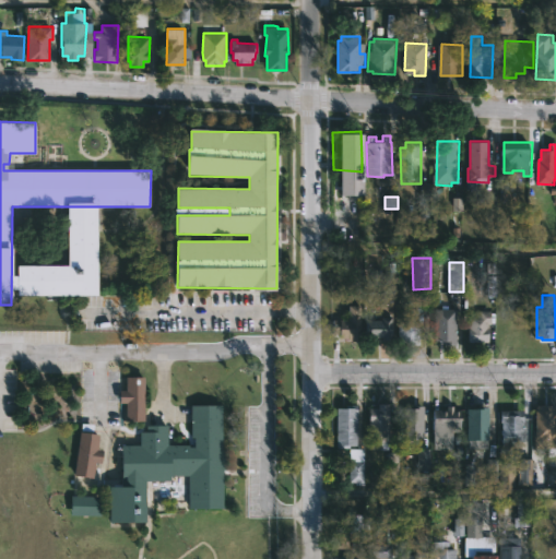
[(458,309),(457,345),(446,344),(446,341),(436,341),(437,309),(441,309),(441,300),(450,300),(450,309),(458,309)]
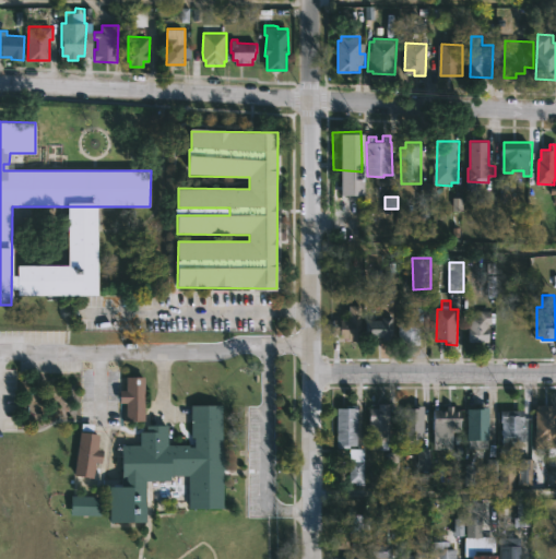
[(416,345),(399,345),(399,311),(404,311),(404,304),(424,304),(424,324),(422,324),(422,345),(416,345)]
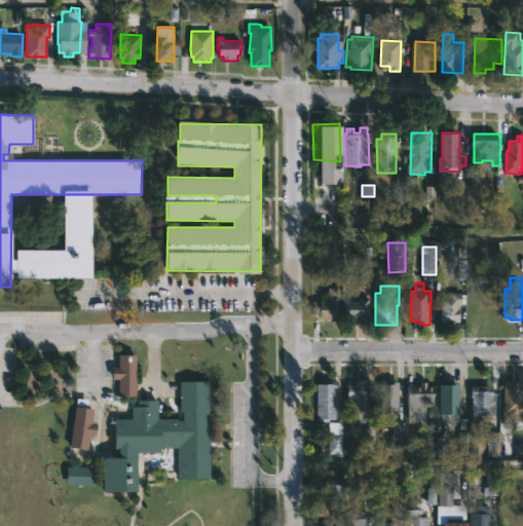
[(340,288),(339,322),(329,322),(329,318),(321,318),(321,314),(314,314),(314,301),(329,301),(330,287),(340,288)]
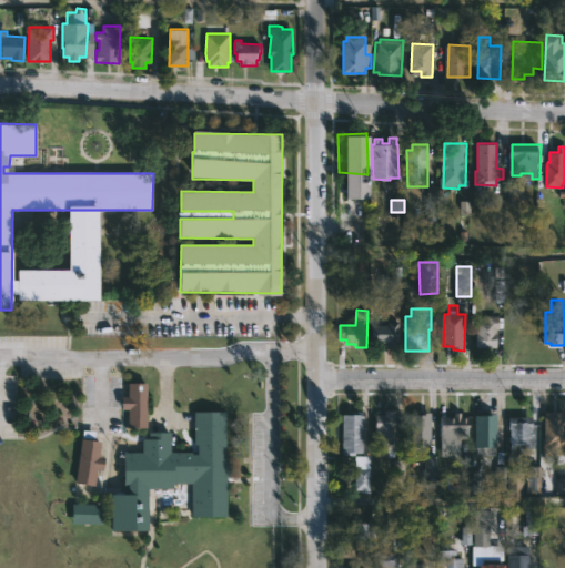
[(498,347),(478,348),(478,320),(484,320),(484,316),(488,316),(488,315),(501,315),(502,330),(498,330),(498,347)]
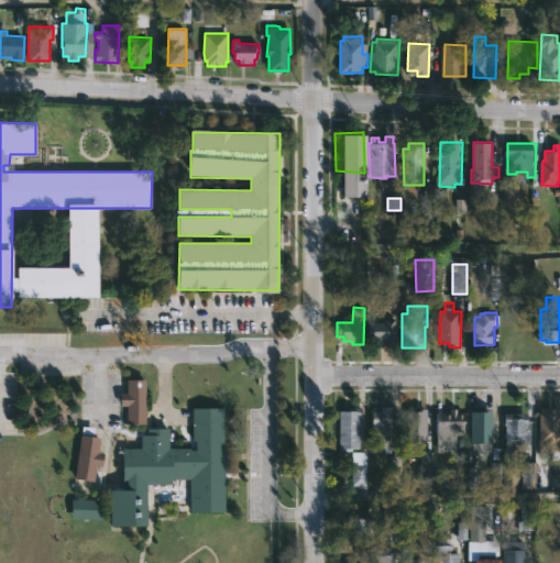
[(396,319),(396,343),(386,343),(386,339),(370,339),(370,322),(385,322),(385,319),(396,319)]
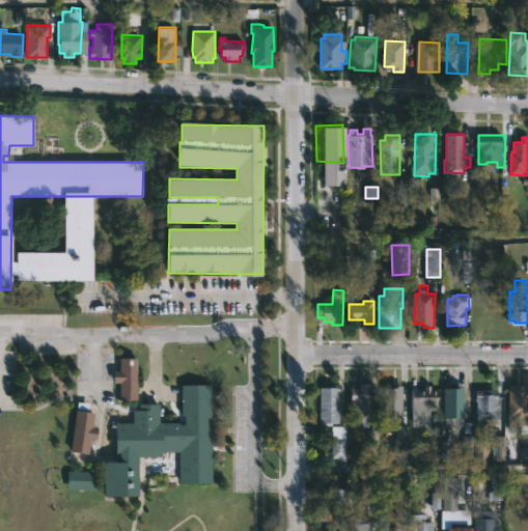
[(139,358),(139,400),(121,399),(122,383),(116,383),(116,370),(122,370),(122,358),(139,358)]
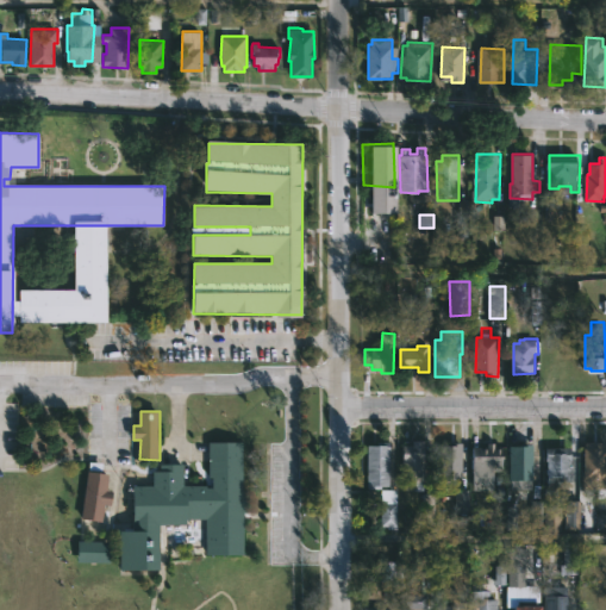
[(428,441),(426,491),(406,491),(406,480),(405,480),(405,446),(416,446),(416,441),(428,441)]
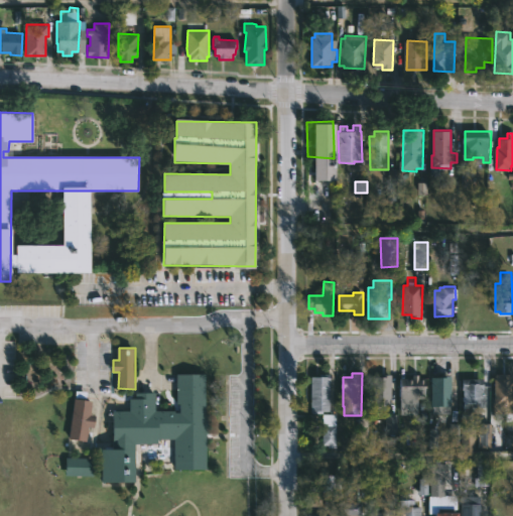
[(207,375),(207,416),(215,417),(215,433),(209,433),(208,470),(176,469),(176,439),(160,439),(159,443),(136,443),(136,469),(138,469),(138,483),(102,482),(103,449),(114,449),(115,410),(128,411),(128,401),(131,401),(131,398),(137,398),(137,392),(156,393),(156,395),(163,395),(163,407),(156,407),(156,410),(176,410),(176,404),(177,404),(178,374),(207,375)]
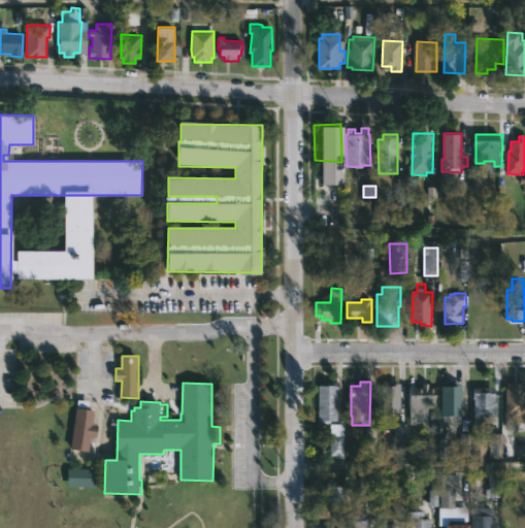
[(333,424),(320,424),(321,385),(329,385),(329,383),(340,383),(339,421),(333,421),(333,424)]
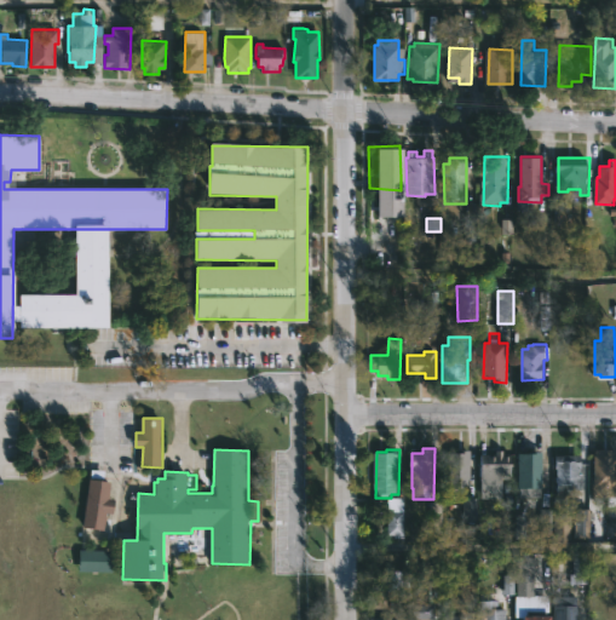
[(615,506),(608,506),(608,497),(594,497),(597,449),(615,449),(615,506)]
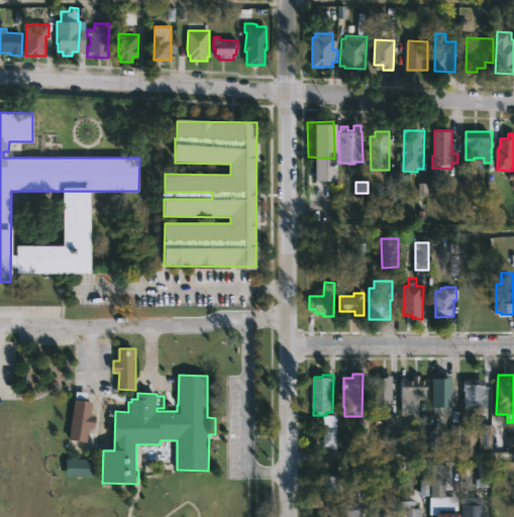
[(420,376),(420,379),(426,379),(426,402),(401,402),(402,379),(414,380),(414,376),(420,376)]
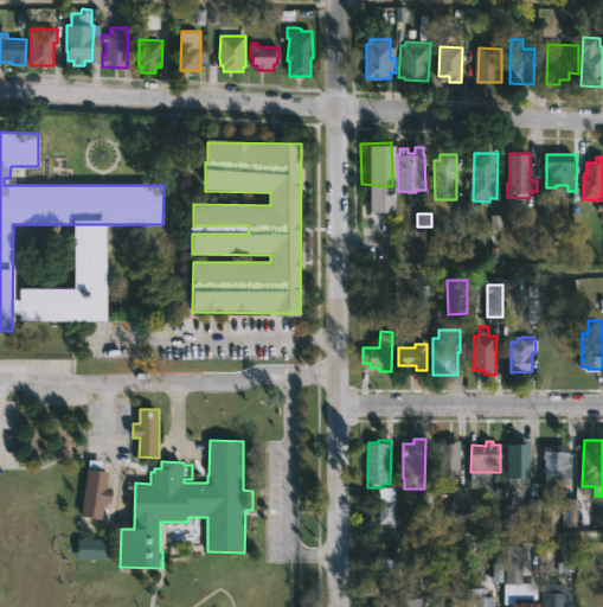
[(511,478),(510,443),(533,442),(533,478),(511,478)]
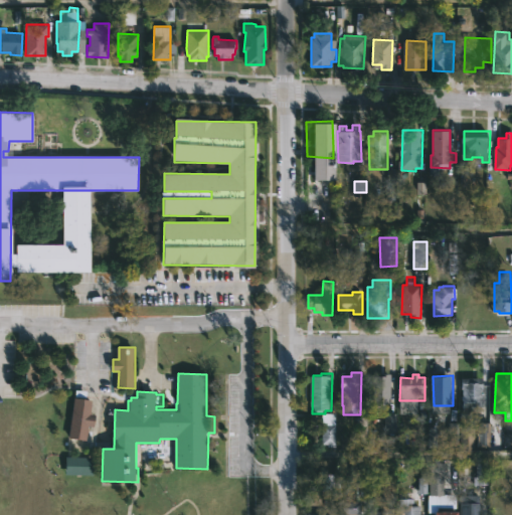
[(389,406),(372,406),(372,376),(390,376),(389,406)]
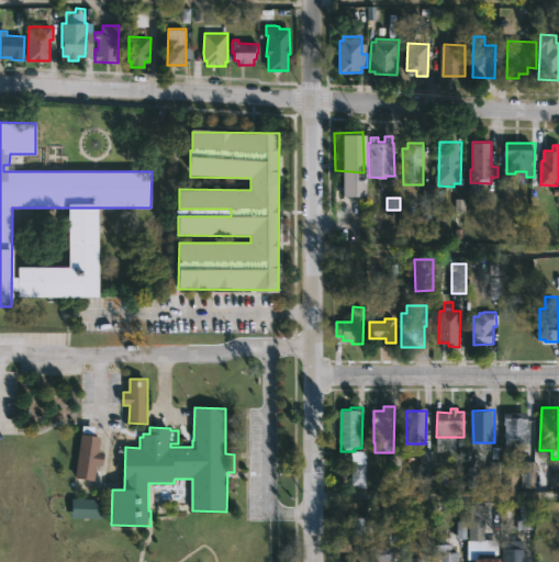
[(504,445),(504,413),(527,413),(527,445),(504,445)]
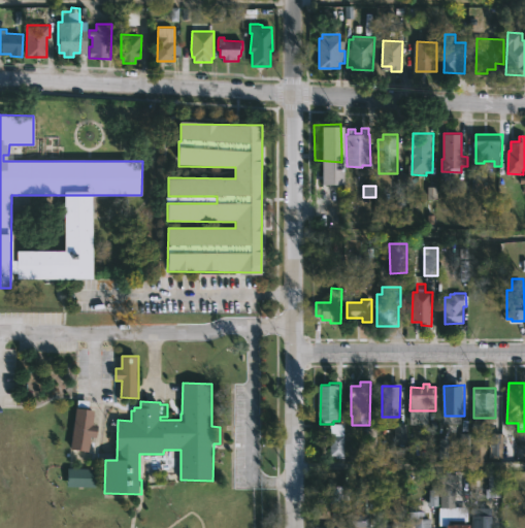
[(99,426),(97,437),(93,436),(90,452),(72,449),(77,408),(96,410),(95,425),(99,426)]
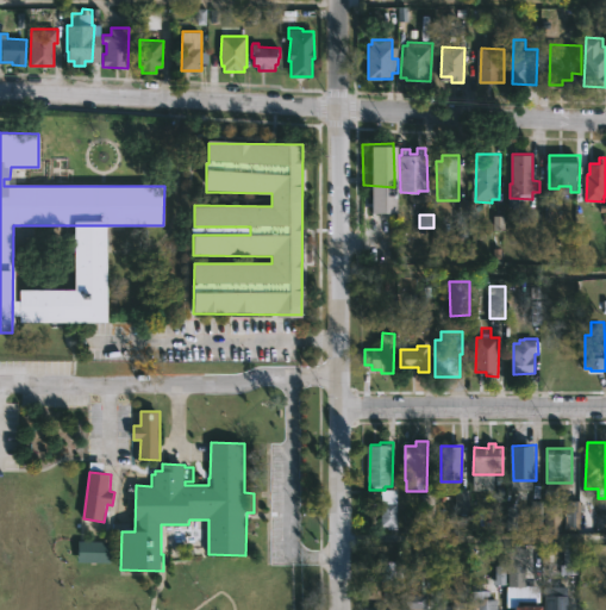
[(399,490),(399,527),(383,527),(383,490),(399,490)]
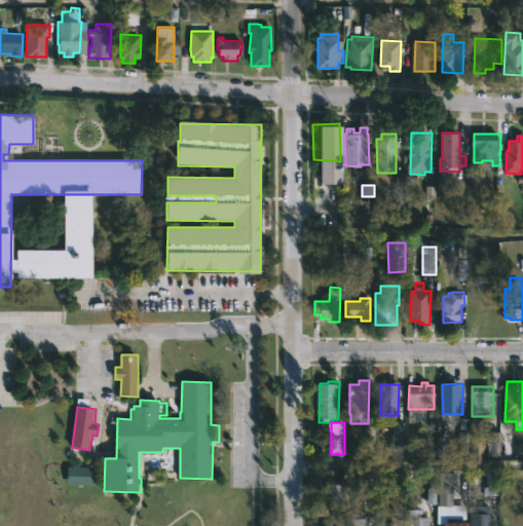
[(405,422),(397,423),(397,443),(406,443),(405,422)]
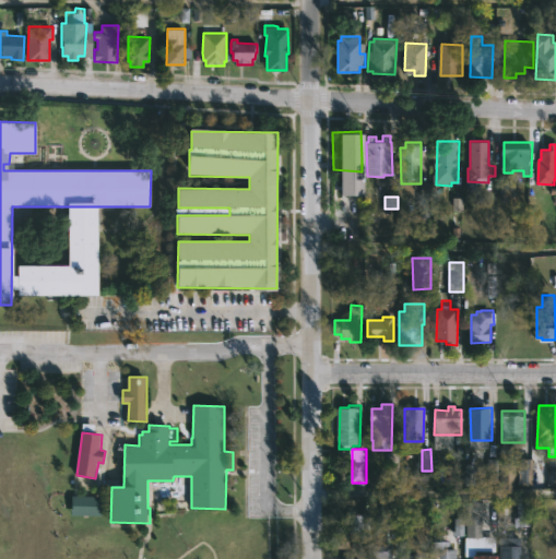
[(521,484),(533,483),(533,459),(520,460),(521,484)]
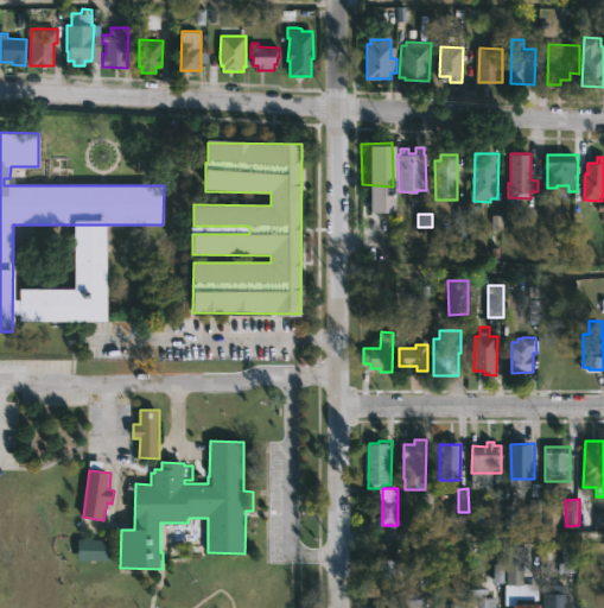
[(561,531),(561,506),(547,506),(546,530),(561,531)]
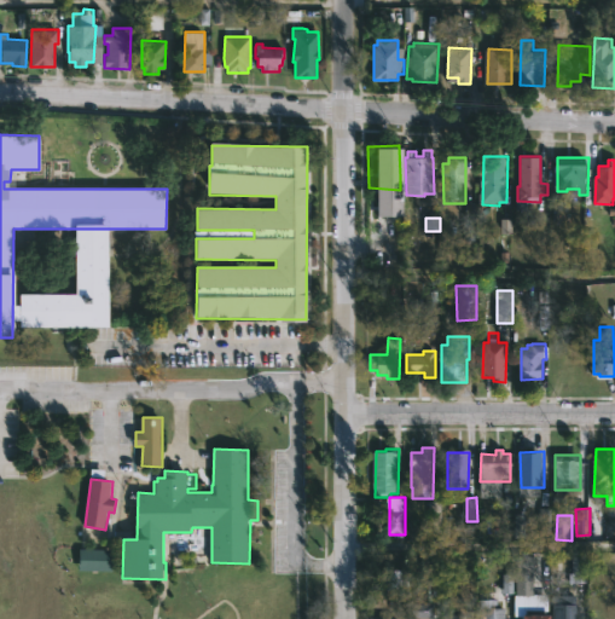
[(516,537),(527,538),(527,521),(517,521),(516,537)]
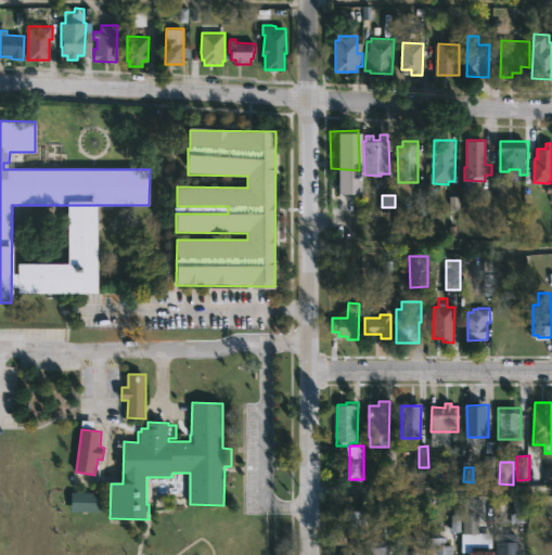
[(101,512),(71,512),(72,493),(102,493),(101,512)]
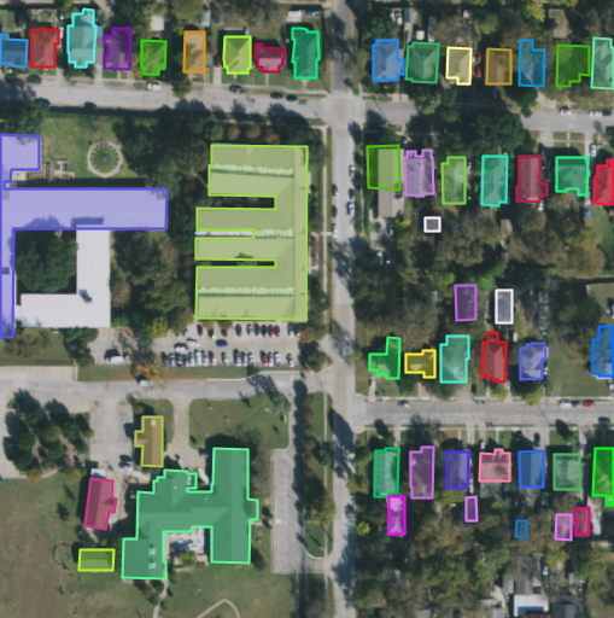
[(574,552),(573,582),(588,582),(588,552),(574,552)]
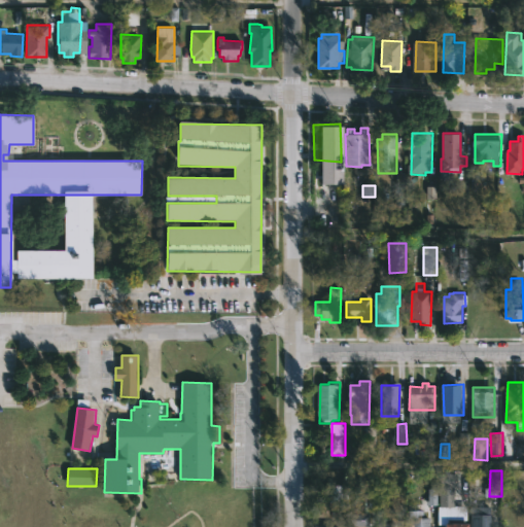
[(459,489),(459,473),(442,473),(442,507),(456,507),(456,489),(459,489)]
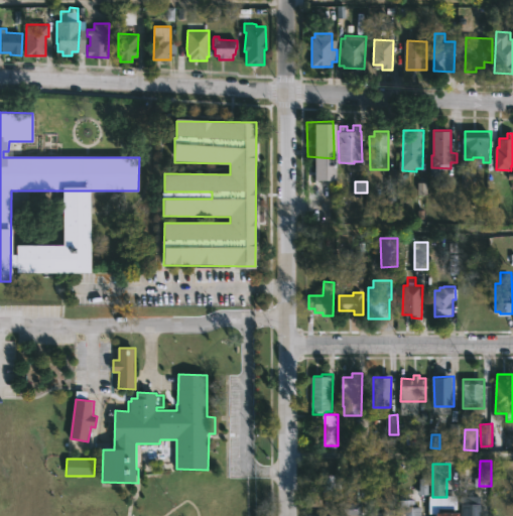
[(367,467),(353,468),(354,488),(368,487),(367,467)]
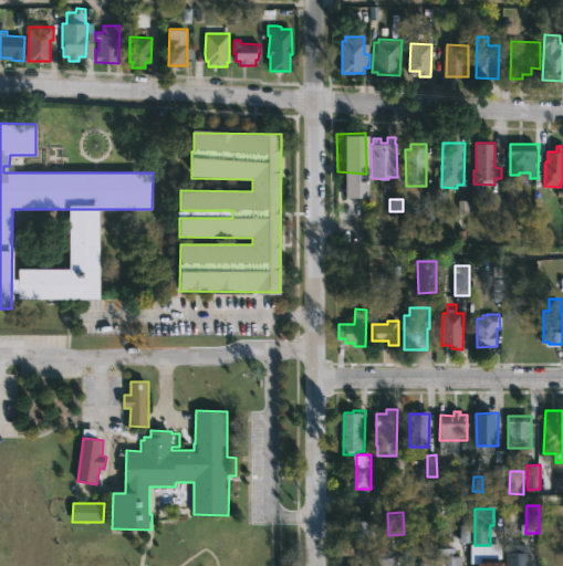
[(355,541),(368,540),(368,520),(354,521),(355,541)]
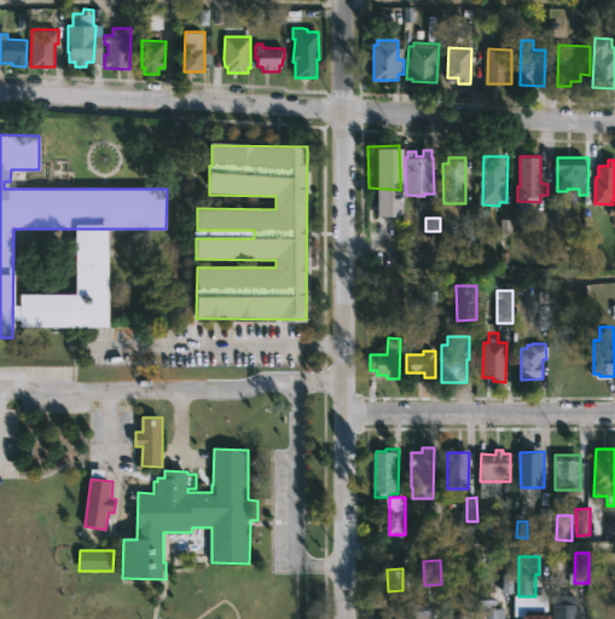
[(505,594),(515,594),(515,573),(505,573),(505,594)]
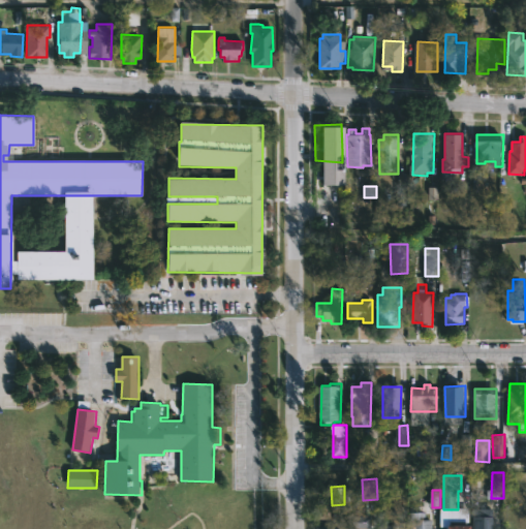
[(496,517),(495,528),(473,528),(474,509),(494,509),(494,517),(496,517)]
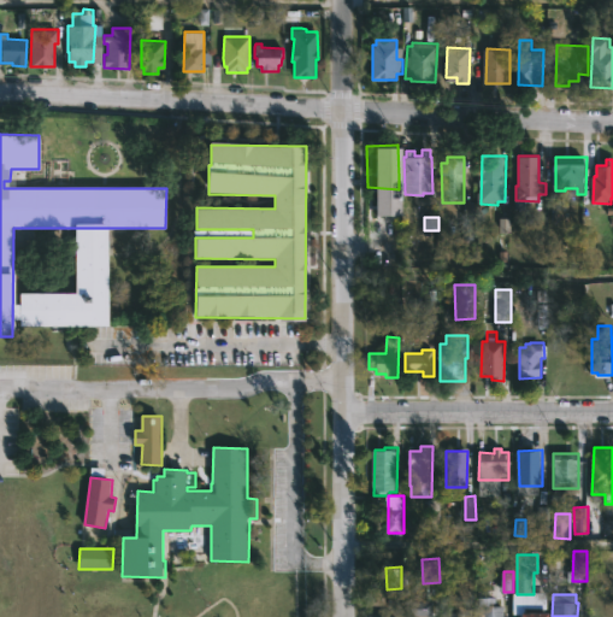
[(435,603),(434,616),(410,616),(411,603),(435,603)]
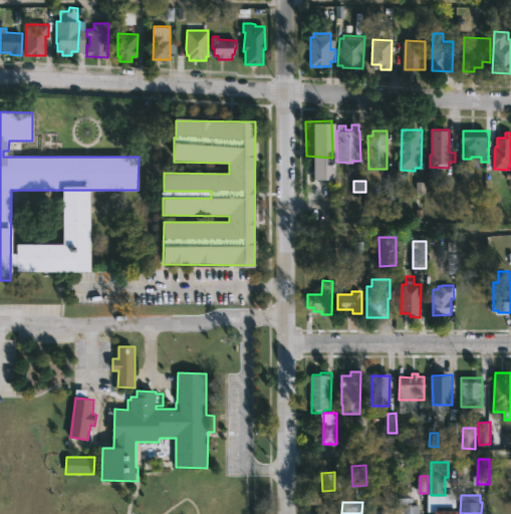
[(400,513),(400,505),(421,505),(421,513),(400,513)]
